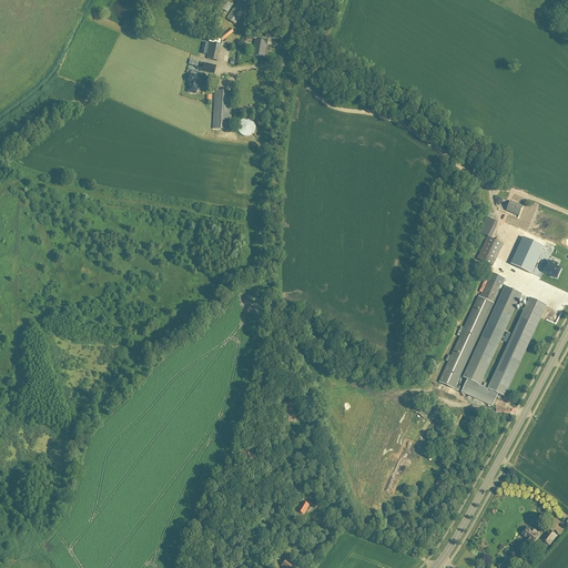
[(235,24),(251,0),(239,0),(226,19),(235,24)]
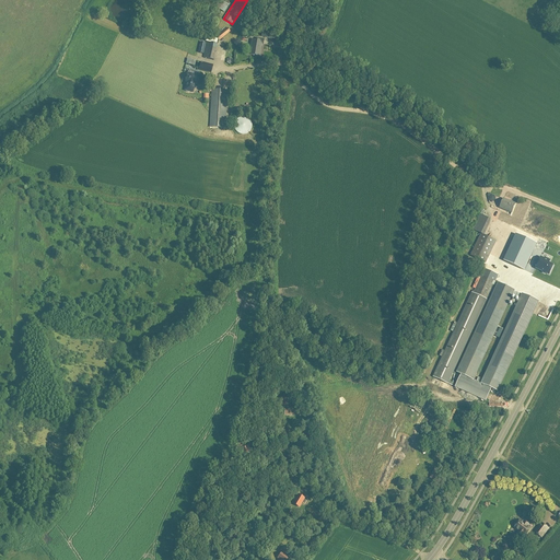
[(216,37),(218,39),(219,41),(221,39),(231,32),(228,27),(216,37)]
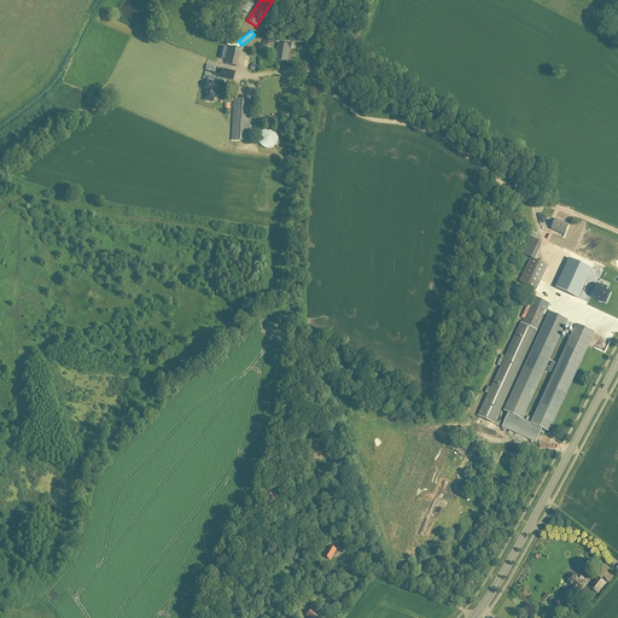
[(242,45),(240,44),(228,41),(227,46),(228,46),(225,64),(237,66),(242,45)]
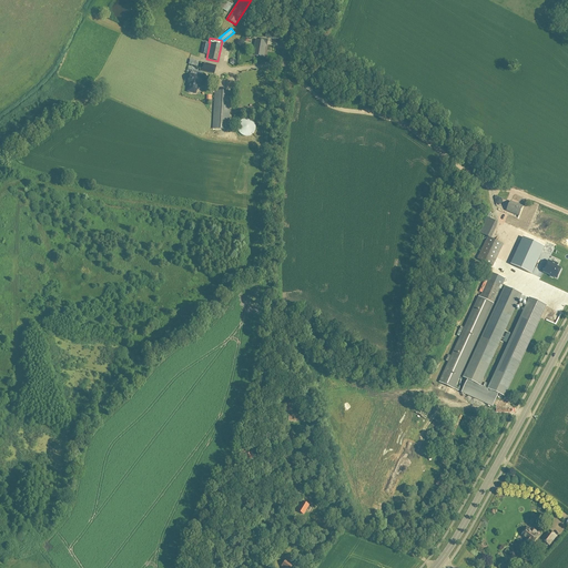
[(261,39),(261,40),(261,41),(256,40),(255,48),(256,48),(254,56),(262,57),(264,49),(265,50),(265,44),(267,44),(267,40),(261,39)]
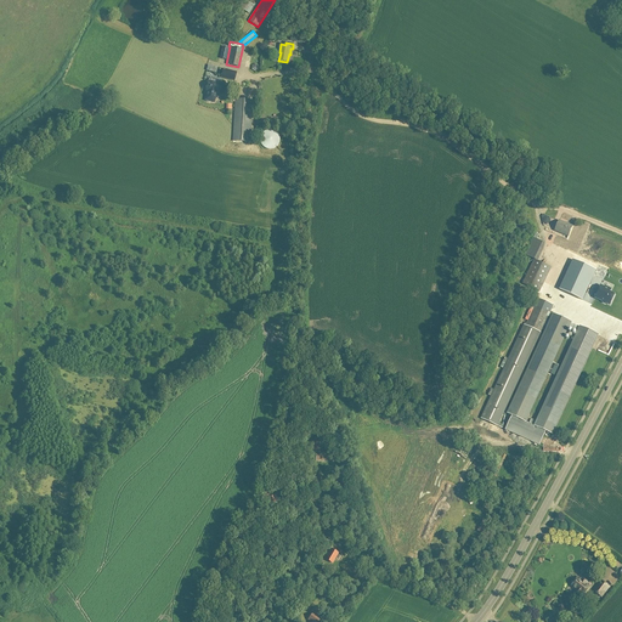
[(221,78),(235,82),(237,73),(224,69),(221,78)]
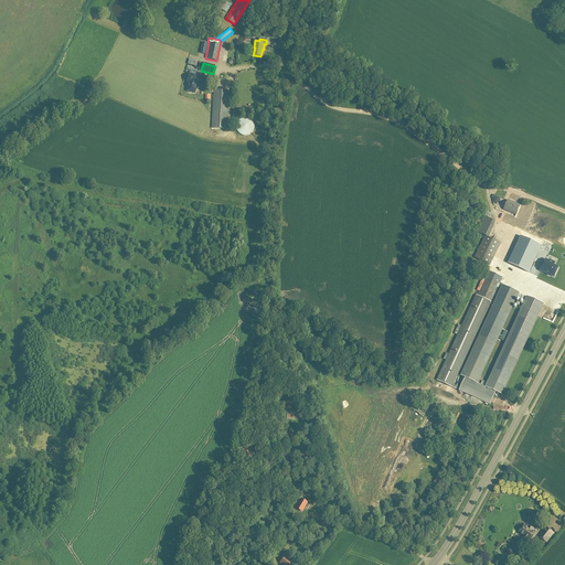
[(189,83),(196,85),(198,85),(200,76),(190,74),(189,77),(188,78),(187,81),(188,82),(187,83),(189,83)]
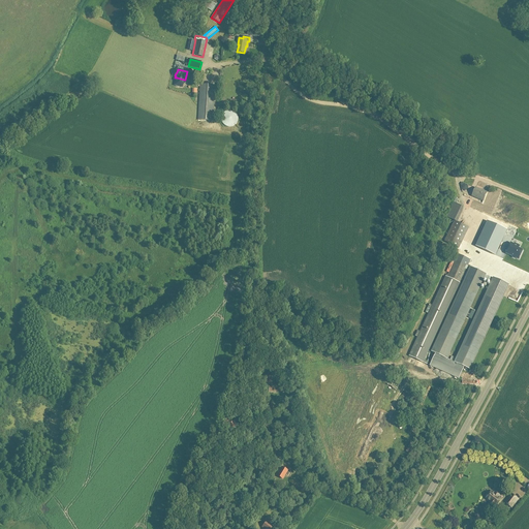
[(177,78),(175,86),(176,86),(177,87),(179,87),(180,87),(182,87),(184,80),(177,78)]
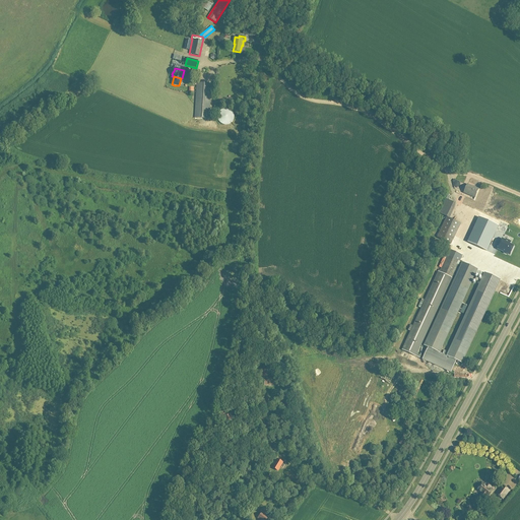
[(211,84),(197,83),(195,118),(209,119),(211,84)]
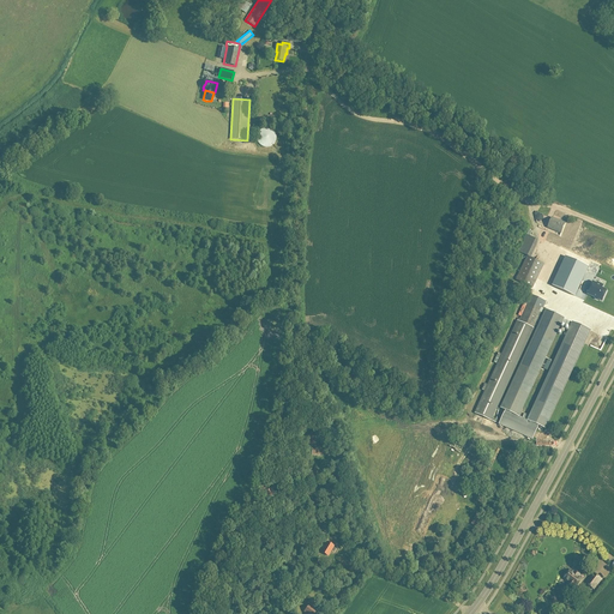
[(565,223),(552,218),(548,228),(561,233),(565,223)]
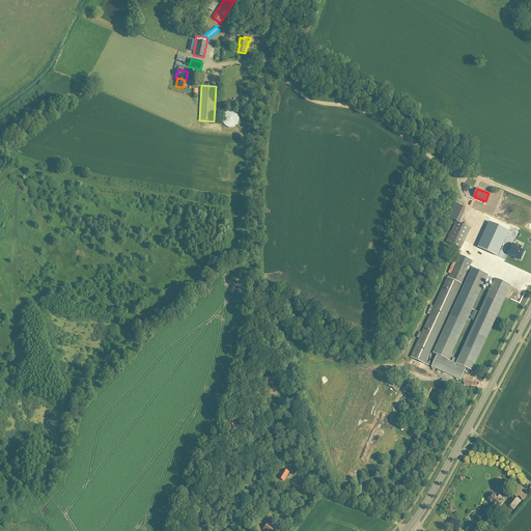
[(457,204),(450,219),(457,222),(463,210),(465,211),(466,207),(457,204)]
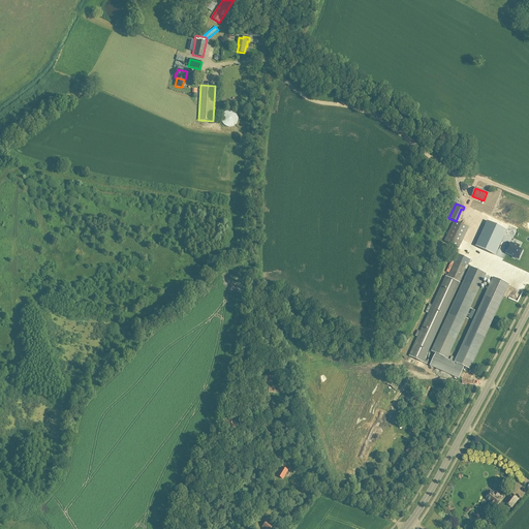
[(469,227),(455,221),(444,242),(459,248),(469,227)]
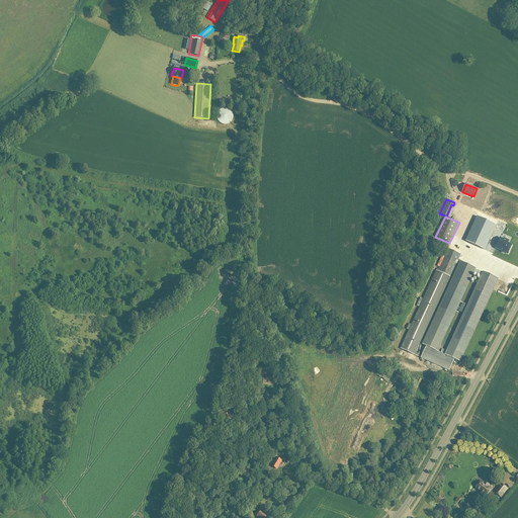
[(466,242),(485,250),(496,225),(478,217),(466,242)]
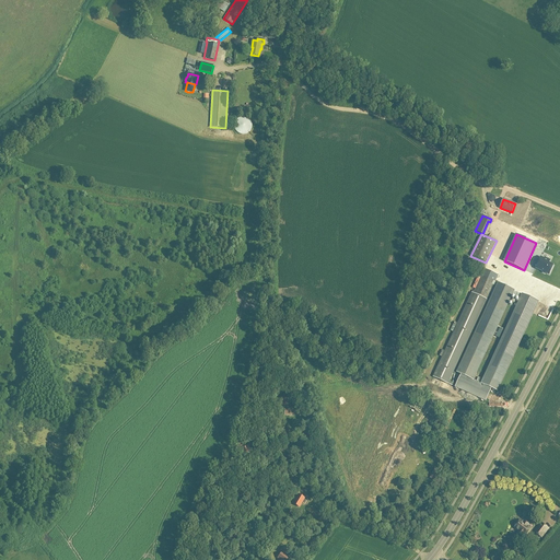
[(553,266),(549,264),(550,260),(545,258),(545,259),(540,257),(536,268),(549,275),(553,266)]
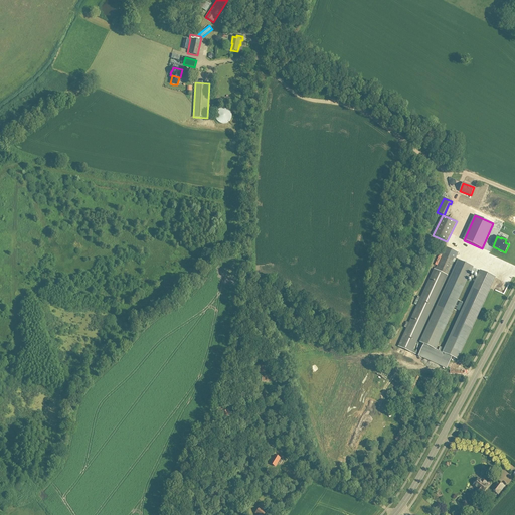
[(437,269),(435,268),(399,346),(412,352),(454,262),(458,264),(421,343),(424,344),(419,355),(447,368),(452,357),(457,359),(494,278),(481,272),(472,268),(472,267),(455,260),(458,252),(447,247),(444,253),(437,269)]
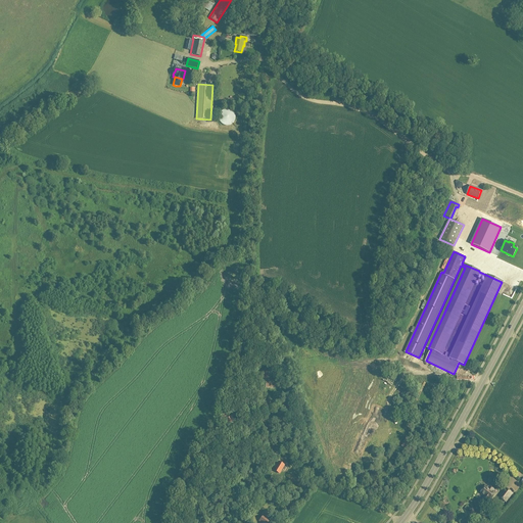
[(232,418),(226,416),(224,423),(230,425),(231,421),(237,423),(238,420),(232,418)]
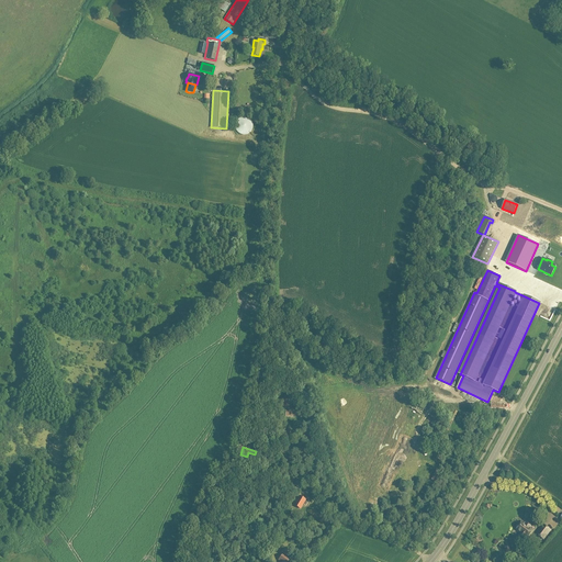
[(300,496),(294,505),(300,508),(305,501),(300,496)]
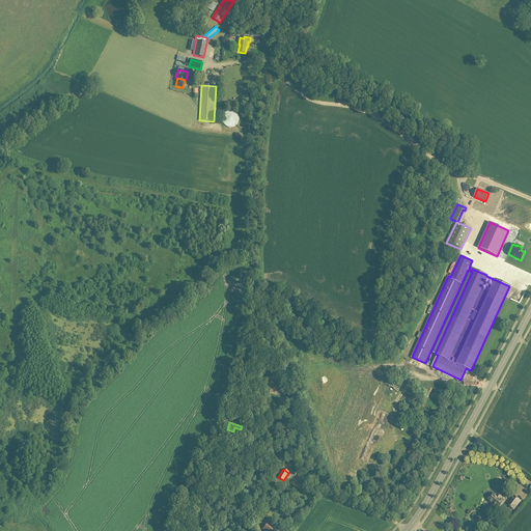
[(501,499),(502,498),(497,495),(497,496),(494,494),(488,500),(493,504),(492,505),(496,508),(497,507),(498,507),(503,501),(501,499)]
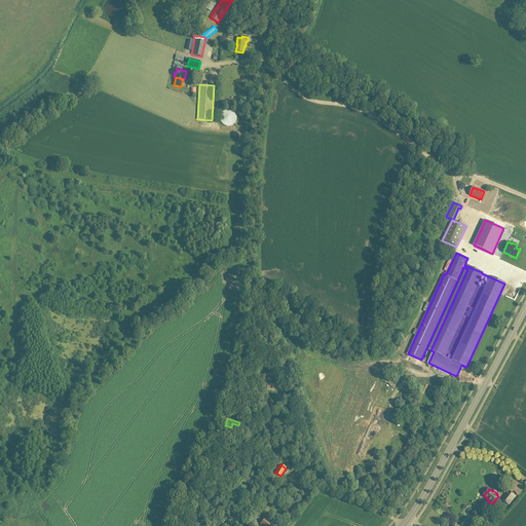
[(509,504),(515,496),(509,492),(502,500),(509,504)]
